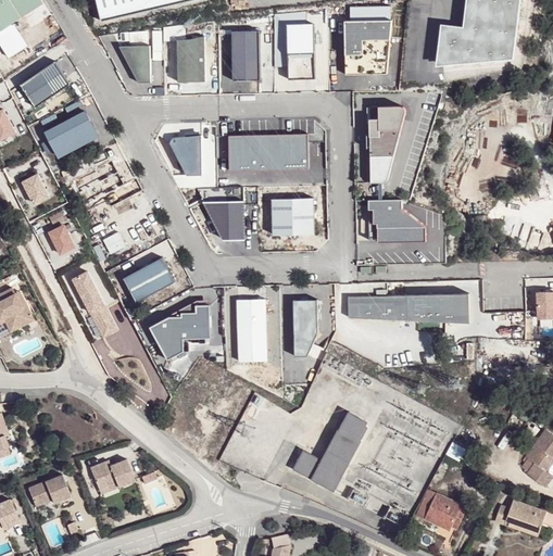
[(0,30),(20,17),(8,0),(0,0),(0,30)]
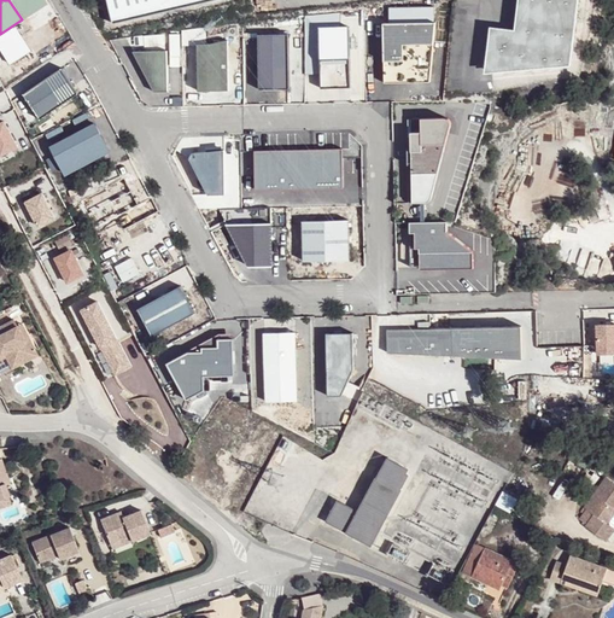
[(50,3),(47,0),(9,0),(22,19),(50,3)]
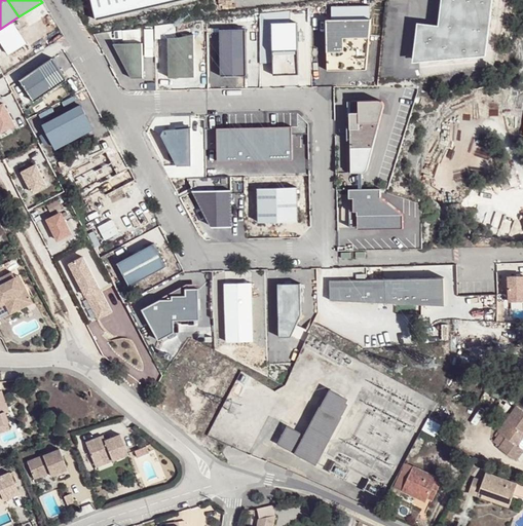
[(90,0),(96,21),(182,0),(90,0)]
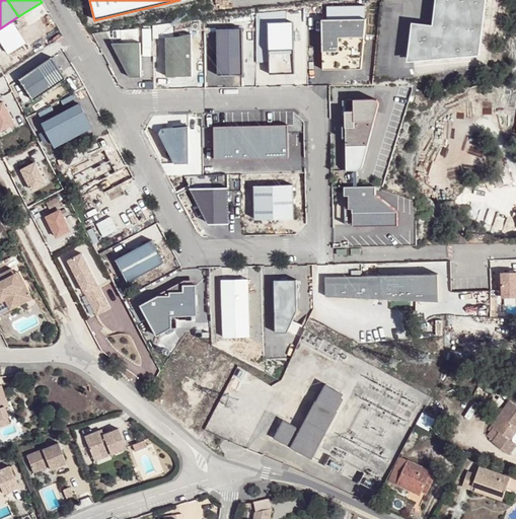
[(410,58),(475,66),(484,0),(437,0),(434,30),(414,28),(410,58)]
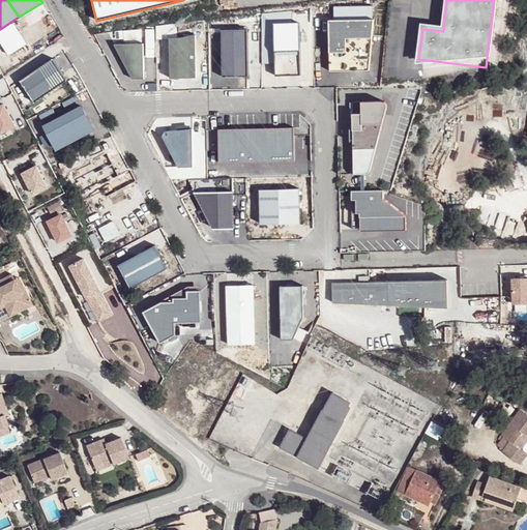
[(372,20),(327,21),(328,71),(374,70),(372,20)]
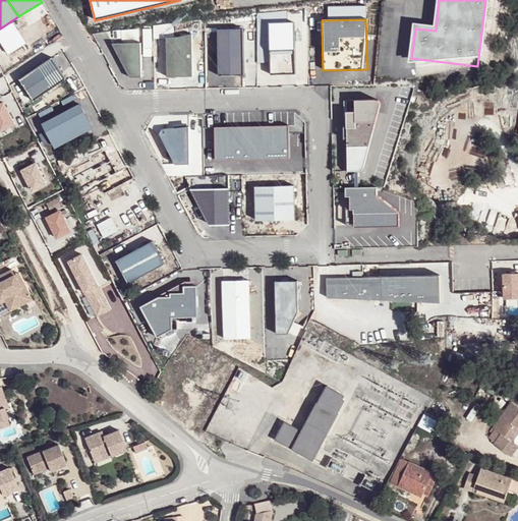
[(269,24),(270,74),(294,73),(292,23),(269,24)]
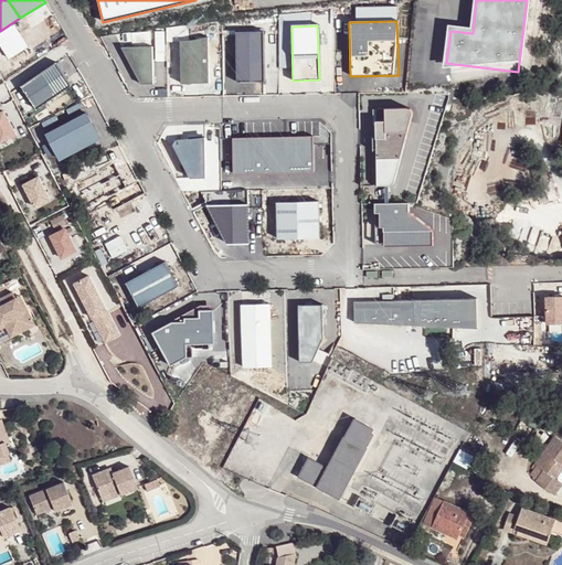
[(262,30),(234,30),(237,83),(264,80),(262,30)]
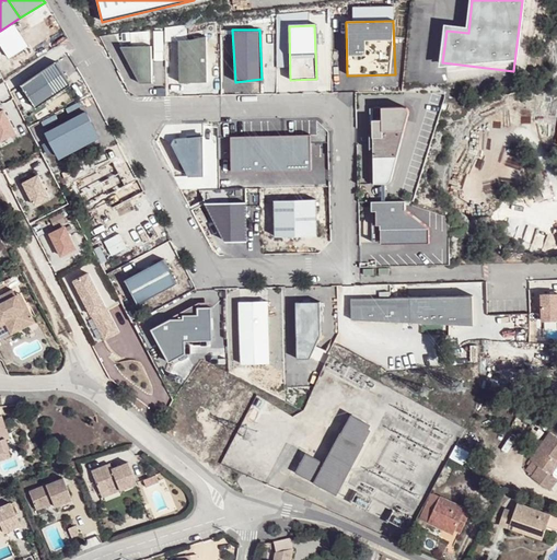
[(206,39),(177,41),(178,82),(207,82),(206,39)]
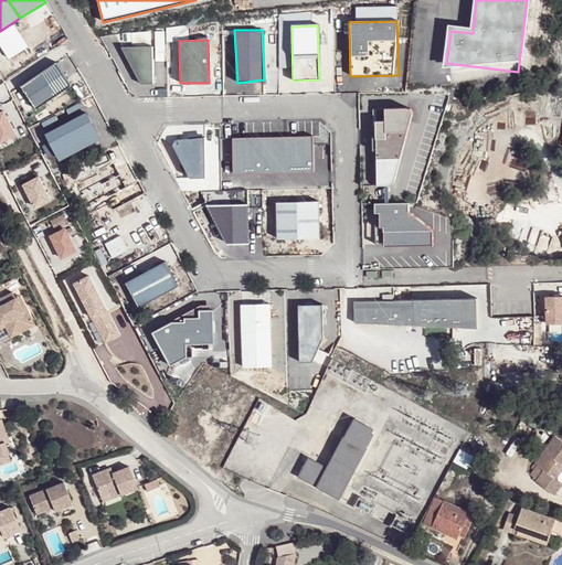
[(152,45),(122,46),(140,84),(152,83),(152,45)]
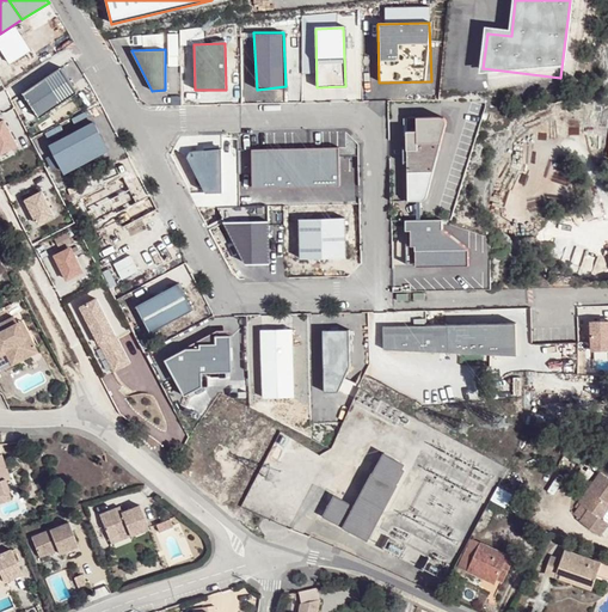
[(66,71),(25,92),(40,120),(80,98),(66,71)]
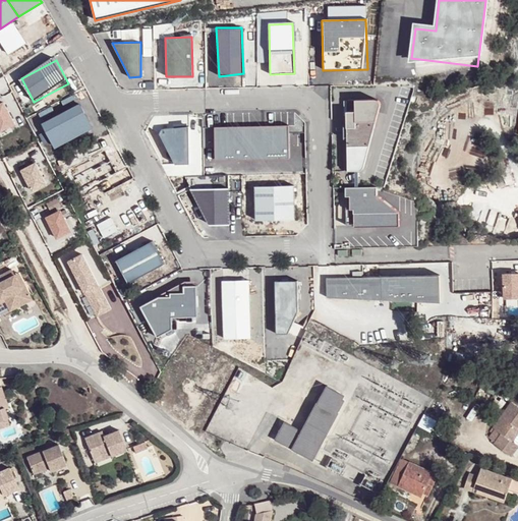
[(331,135),(332,171),(358,170),(361,169),(381,106),(377,101),(373,100),(345,100),(346,135),(331,135)]
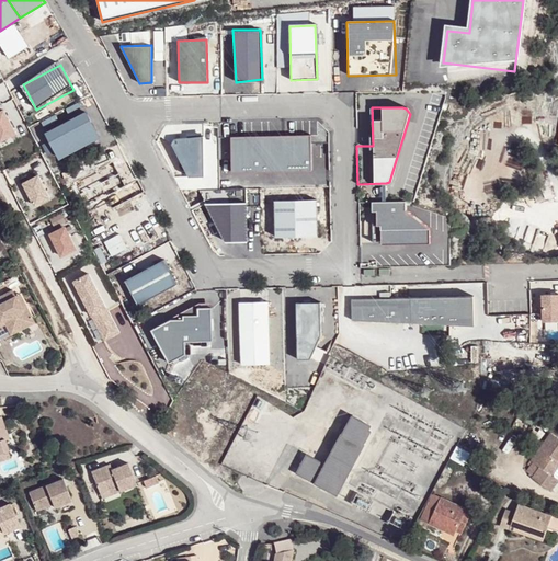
[(12,133),(1,112),(0,112),(0,138),(12,133)]
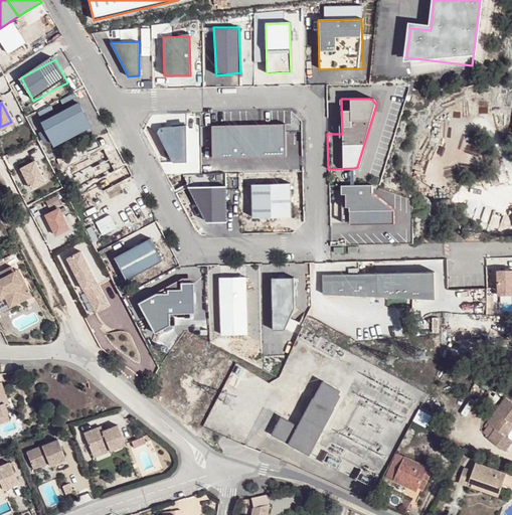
[(78,104),(43,122),(55,144),(91,126),(78,104)]
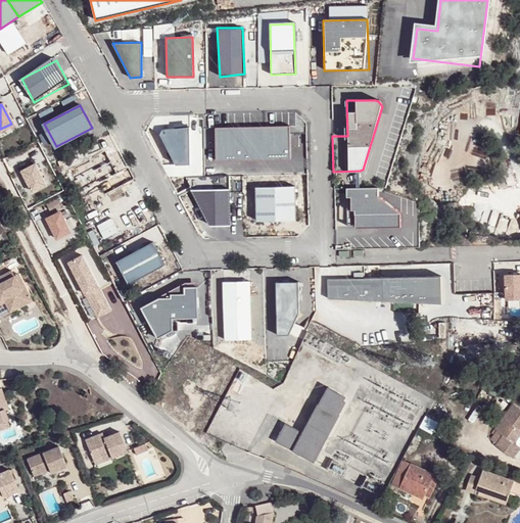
[(286,126),(211,128),(213,159),(287,157),(286,126)]
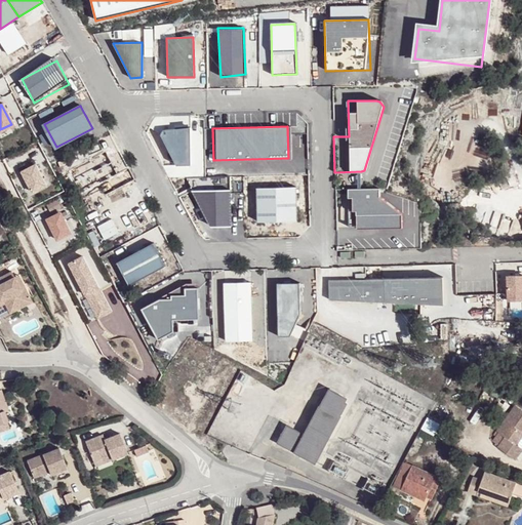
[(159,131),(156,136),(172,166),(188,165),(186,128),(159,131)]
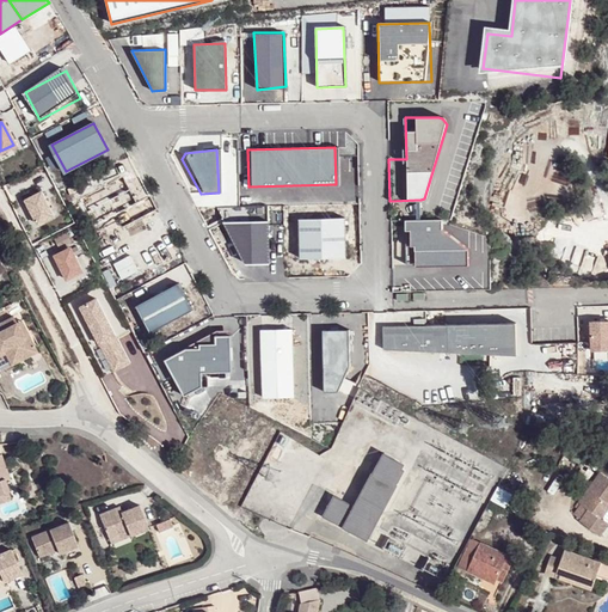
[(40,191),(24,200),(36,225),(53,216),(40,191)]
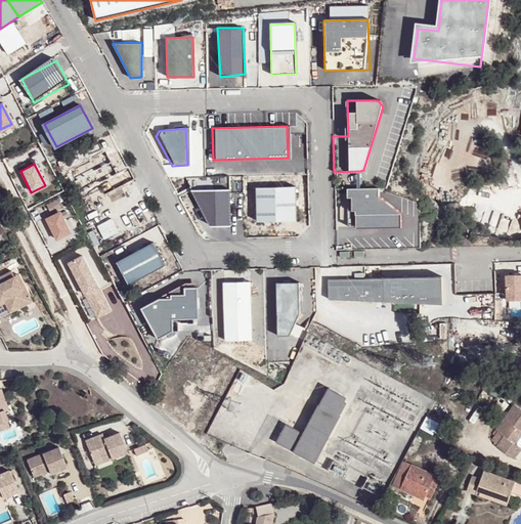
[(294,186),(255,187),(256,221),(295,220),(294,186)]
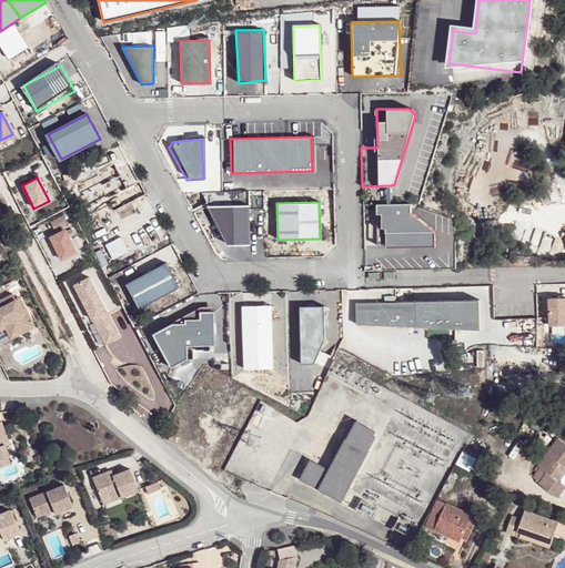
[(228,244),(249,243),(248,204),(207,205),(228,244)]
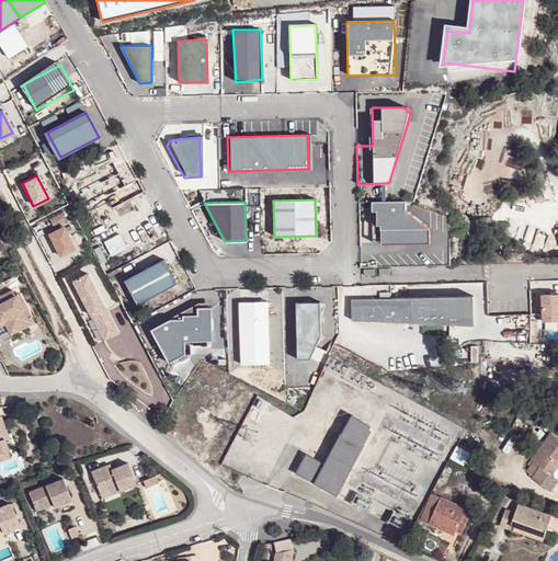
[(402,203),(368,204),(369,250),(428,249),(428,233),(403,214),(402,203)]
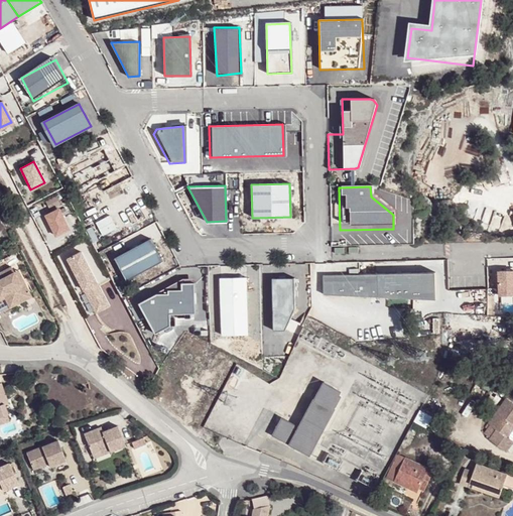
[(70,228),(59,208),(45,215),(56,235),(70,228)]
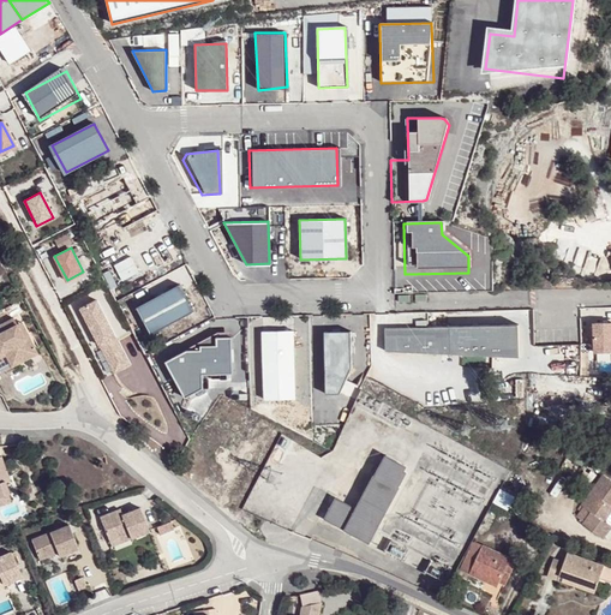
[(178,284),(136,306),(150,333),(192,310),(178,284)]
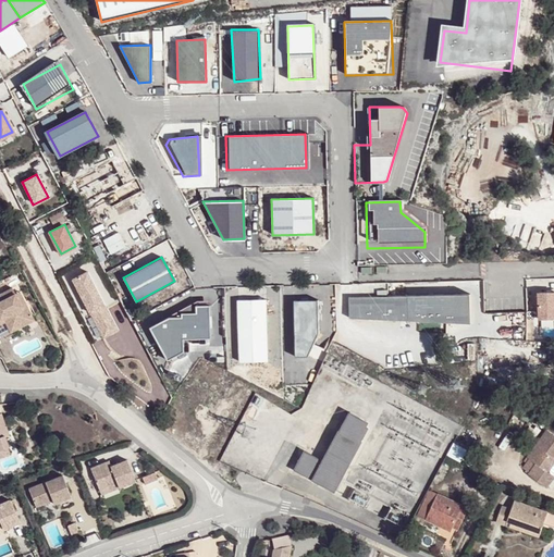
[(86,272),(71,280),(100,338),(115,331),(86,272)]
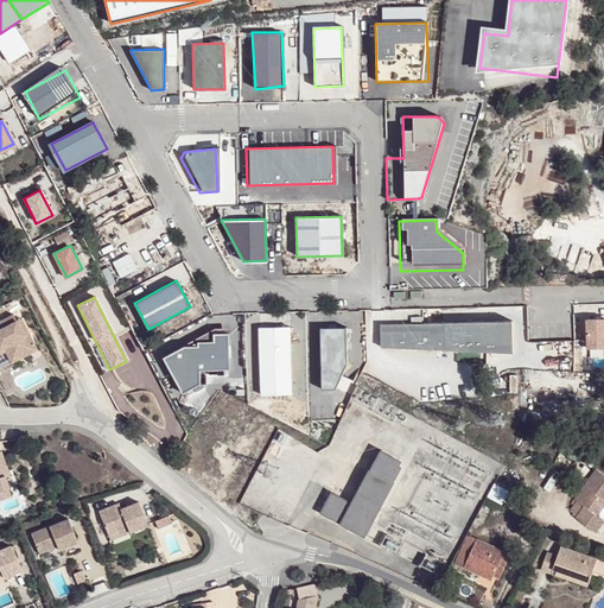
[(510,321),(421,323),(421,308),(379,309),(379,324),(380,347),(512,353),(510,321)]
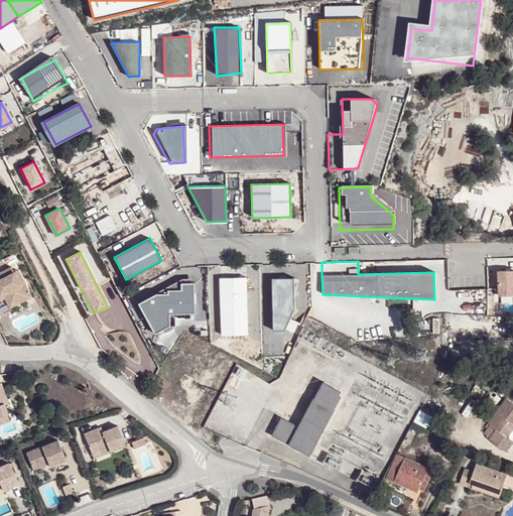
[(30,295),(23,281),(19,283),(13,271),(10,265),(0,270),(0,294),(3,292),(2,290),(5,289),(12,301),(20,297),(21,300),(30,295)]
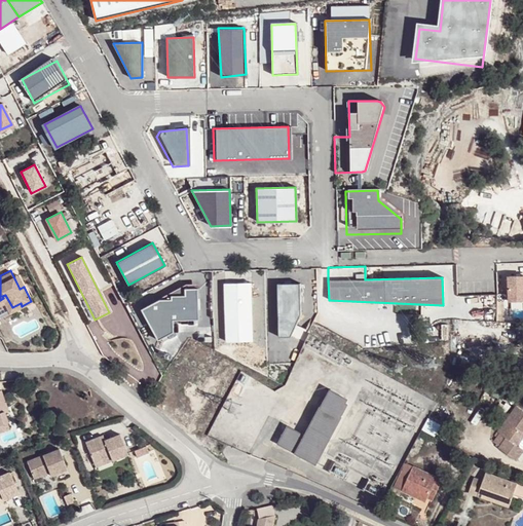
[(20,289),(24,287),(17,273),(13,276),(20,289)]
